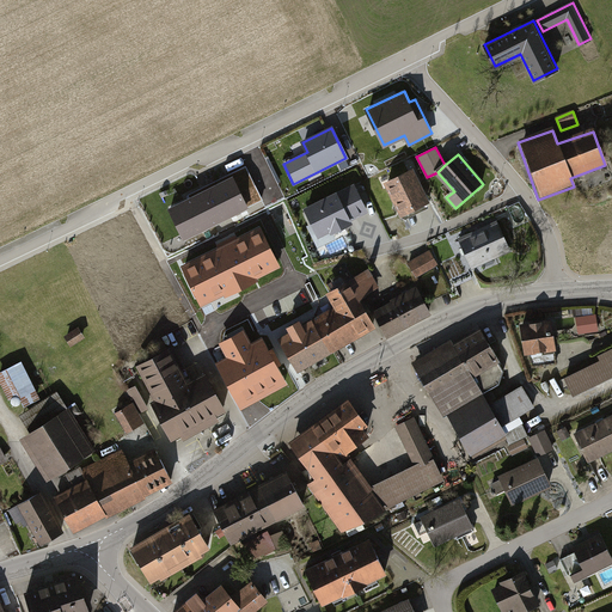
[(204,187),(165,206),(183,239),(250,204),(233,171),(204,187)]
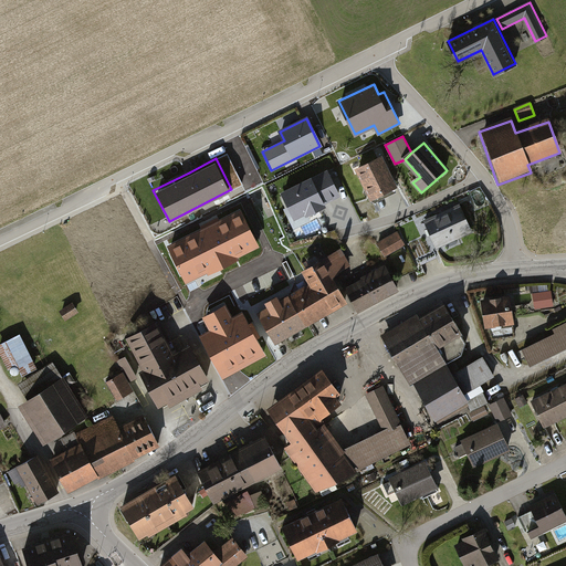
[(357,170),(371,200),(397,187),(383,158),(357,170)]
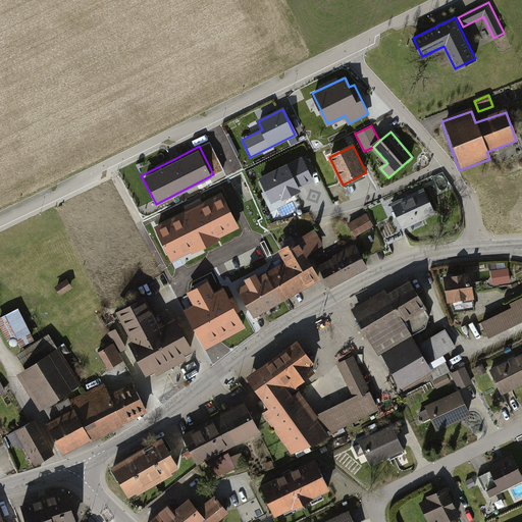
[(313,180),(302,158),(260,178),(271,202),(313,180)]
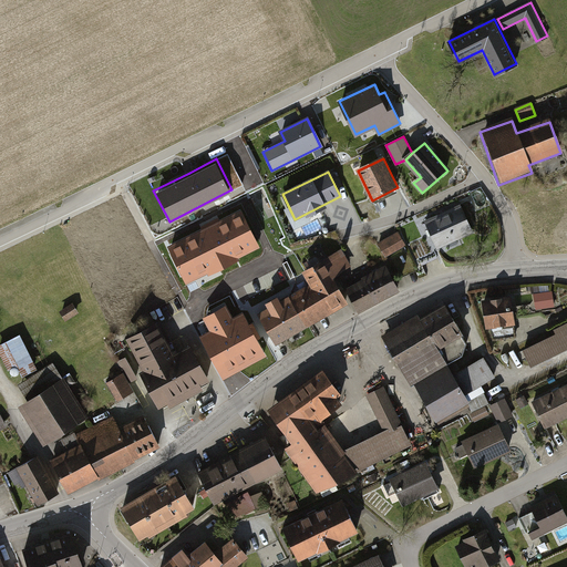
[(462,206),(424,222),(436,250),(473,235),(462,206)]
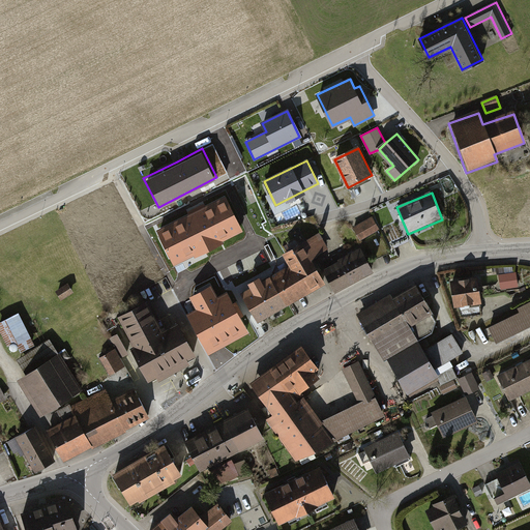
[(197,210),(157,230),(175,265),(244,231),(227,196),(197,210)]
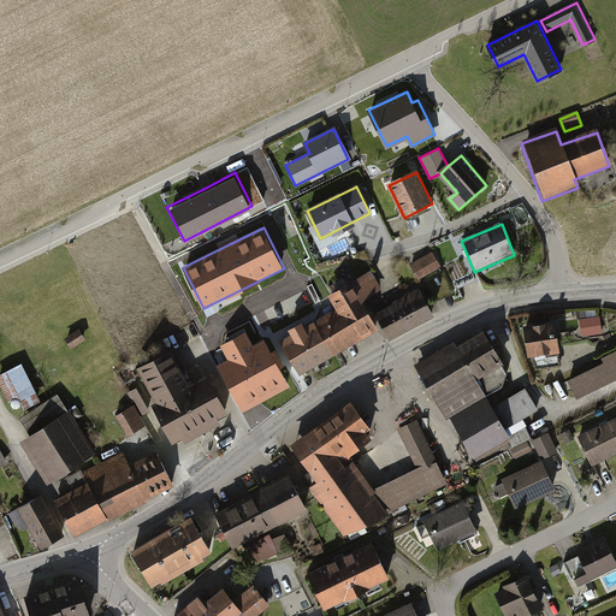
[(432,255),(412,266),(418,279),(439,268),(432,255)]
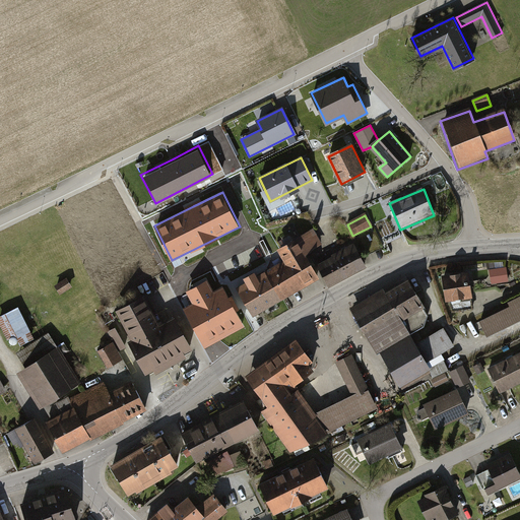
[(277,250),(284,262),(286,265),(306,255),(322,245),(314,230),(277,250)]
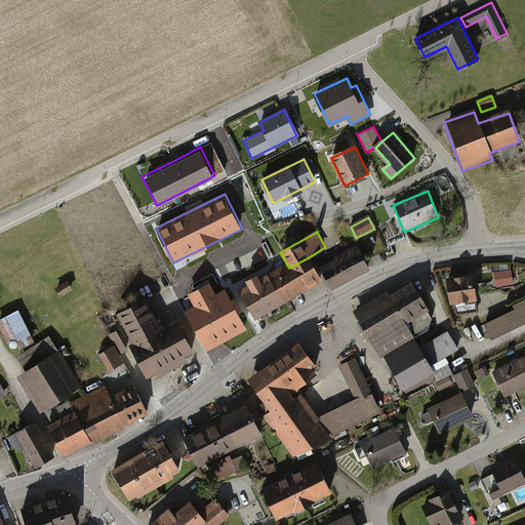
[(355,247),(319,267),(331,289),(367,270),(355,247)]
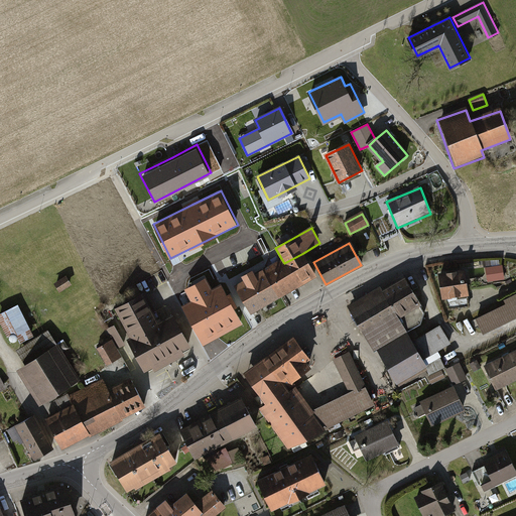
[(316,276),(303,253),(284,263),(282,260),(267,268),(282,295),(316,276)]
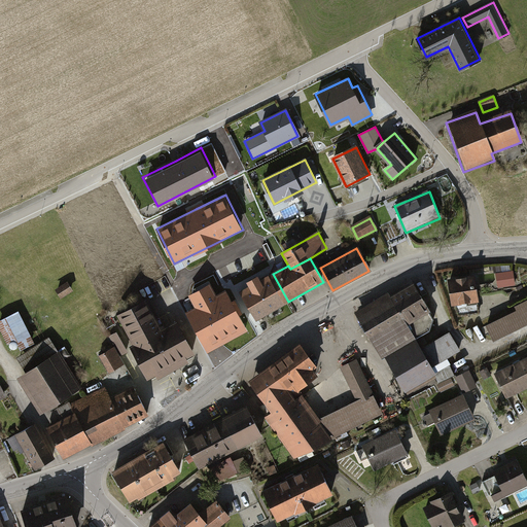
[(497,287),(515,284),(513,270),(494,273),(497,287)]
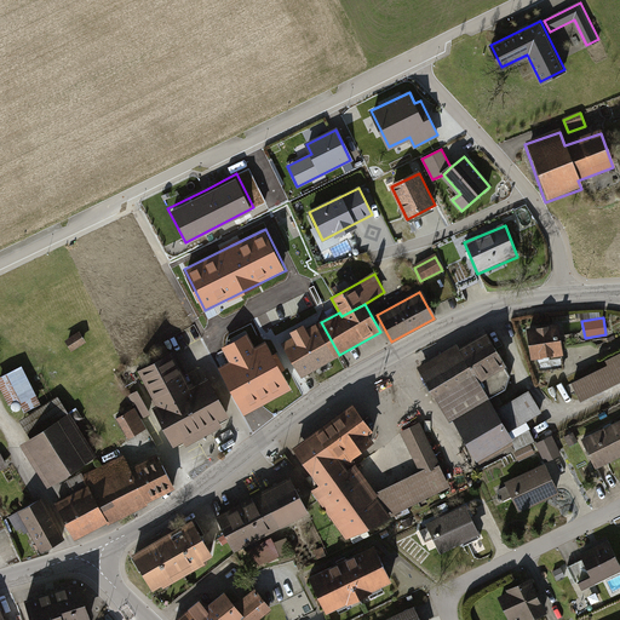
[(302,375),(339,355),(321,322),(283,343),(302,375)]
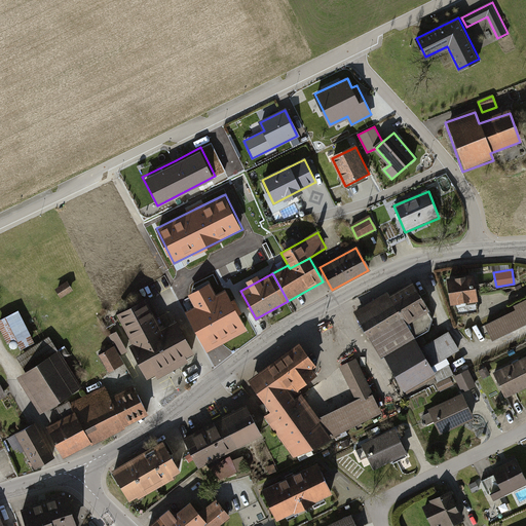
[(462,301),(477,299),(473,273),(446,277),(449,300),(462,298),(462,301)]
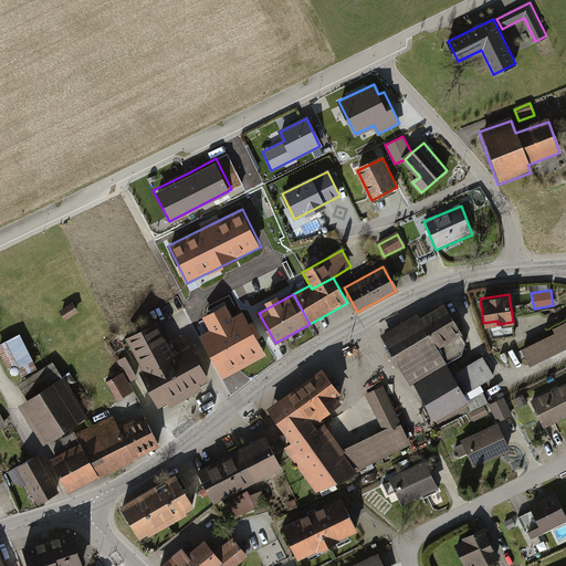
[(72,302),(58,311),(64,322),(79,314),(72,302)]
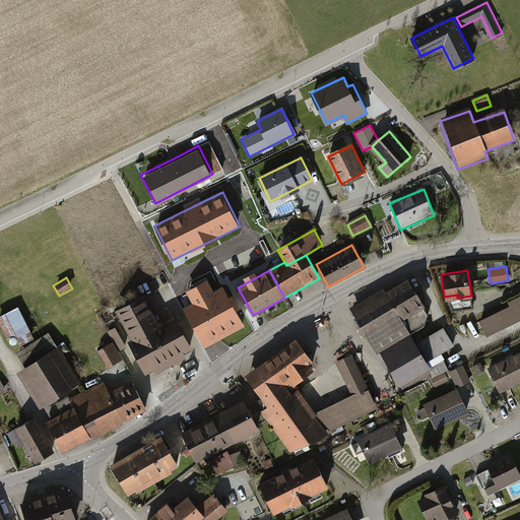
[(210,345),(215,342),(245,327),(234,305),(223,286),(214,290),(208,279),(187,290),(193,303),(184,308),(205,347),(210,345)]
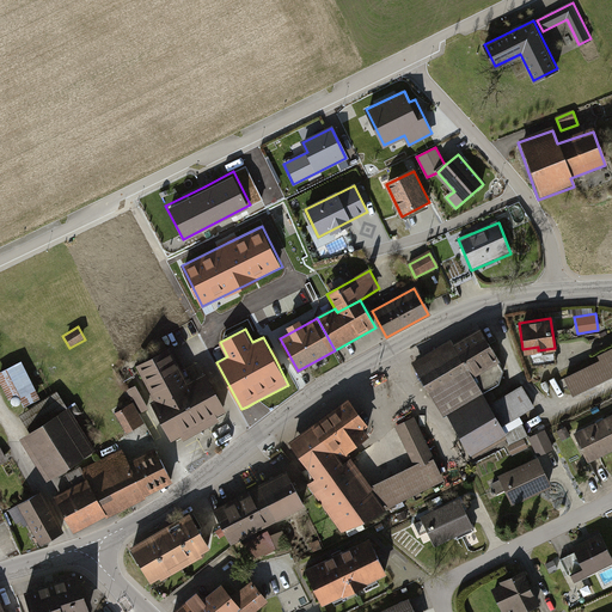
[(497,362),(479,331),(453,347),(448,338),(408,361),(440,421),(447,417),(484,395),(472,377),(497,362)]
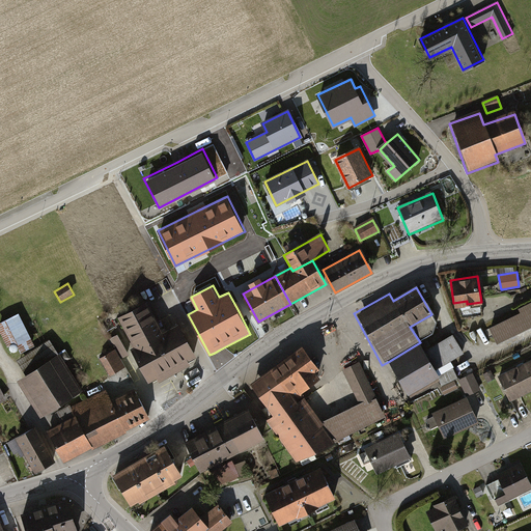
[(490,328),(497,343),(530,326),(530,300),(516,307),(520,313),(490,328)]
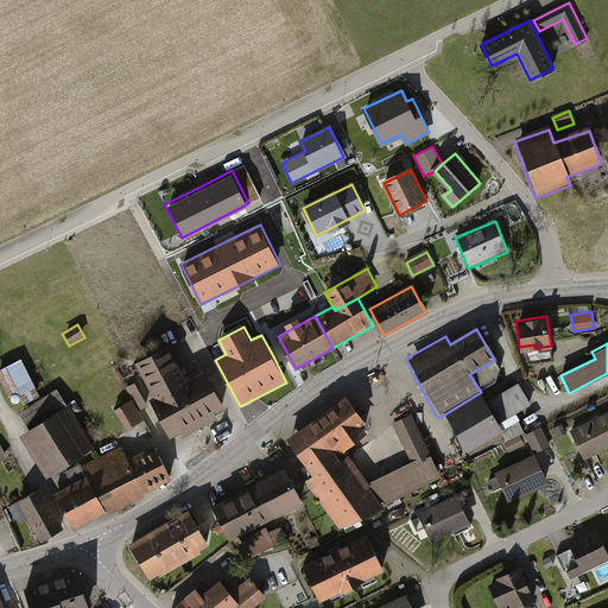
[(169,348),(134,365),(151,398),(146,400),(165,438),(178,432),(181,437),(195,430),(217,418),(215,413),(222,410),(203,371),(185,380),(169,348)]
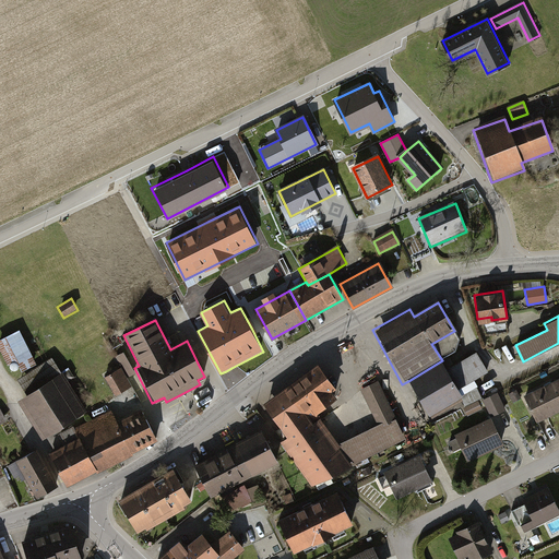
[(488,371),(476,352),(448,368),(460,389),(488,371)]
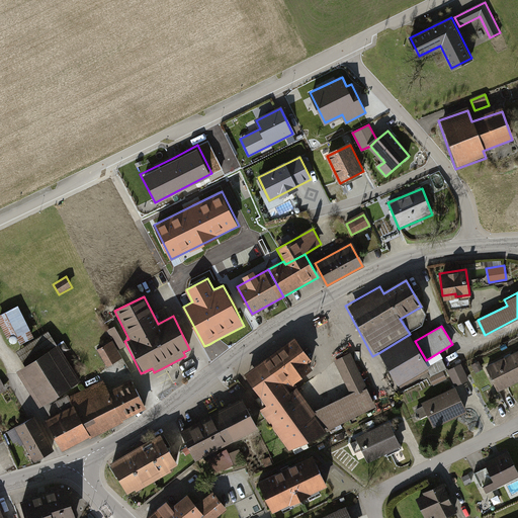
[(48,333),(19,352),(28,365),(19,371),(41,407),(80,381),(48,333)]
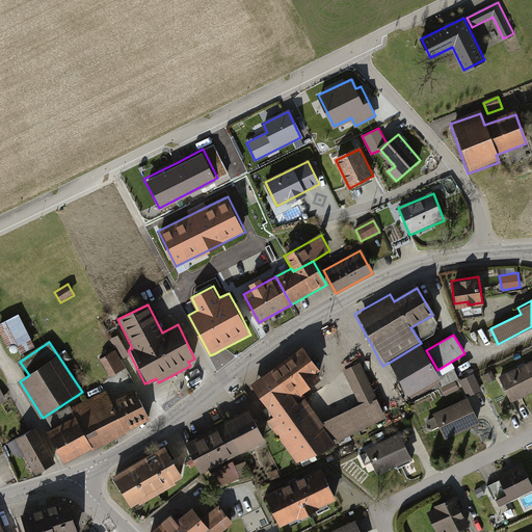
[(389,363),(408,395),(441,375),(437,370),(426,350),(421,343),(389,363)]
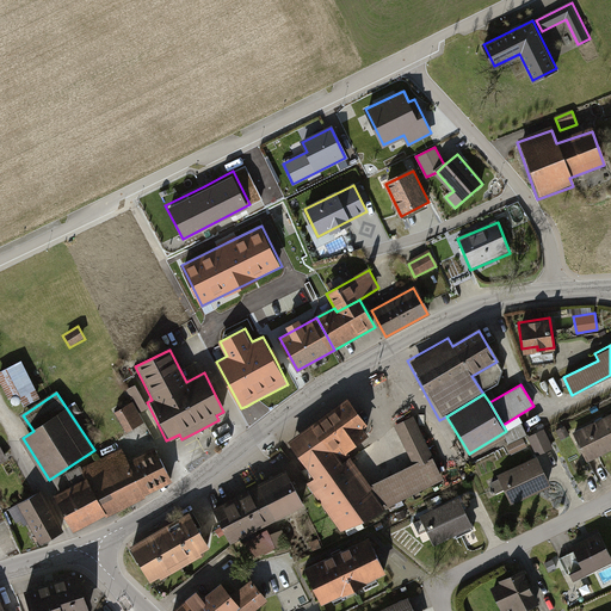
[(306,483),(341,532),(386,511),(346,450),(366,438),(360,429),(368,423),(350,397),(288,440),(313,477),(306,483)]
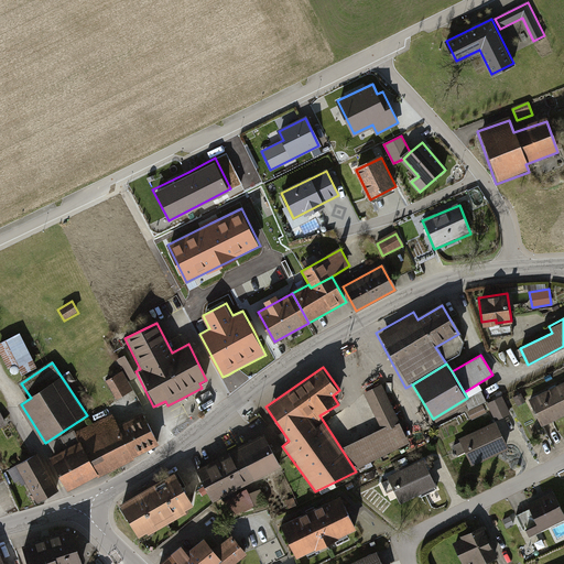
[(102,378),(115,399),(130,390),(119,369),(102,378)]
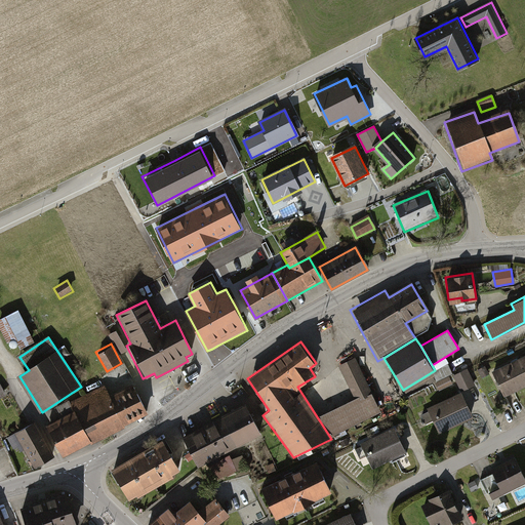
[(524,355),(492,371),(506,399),(524,390),(524,355)]
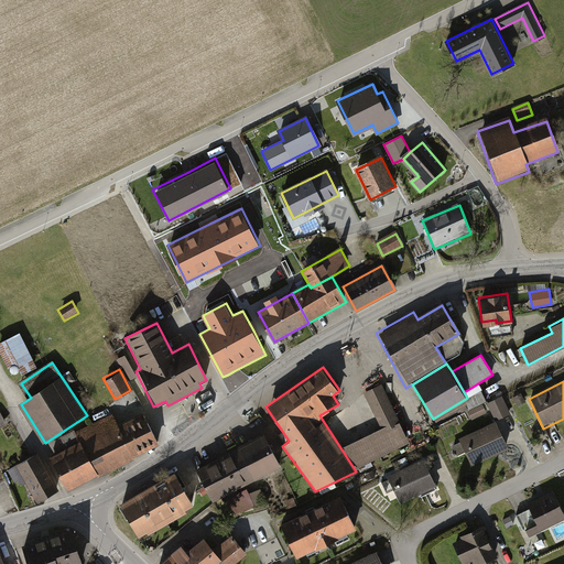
[(411,443),(382,386),(366,393),(383,430),(343,448),(356,472),(411,443)]
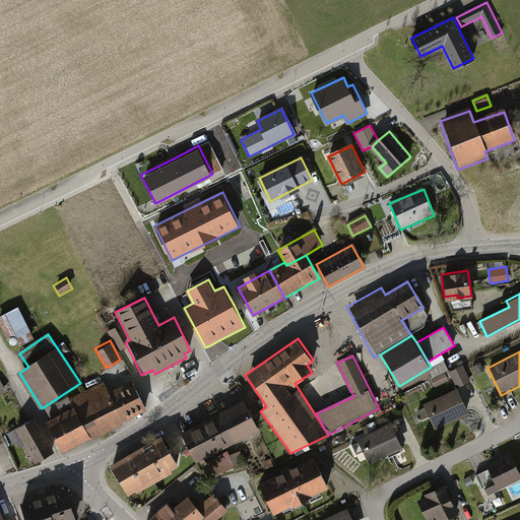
[(456,387),(469,381),(462,366),(449,372),(456,387)]
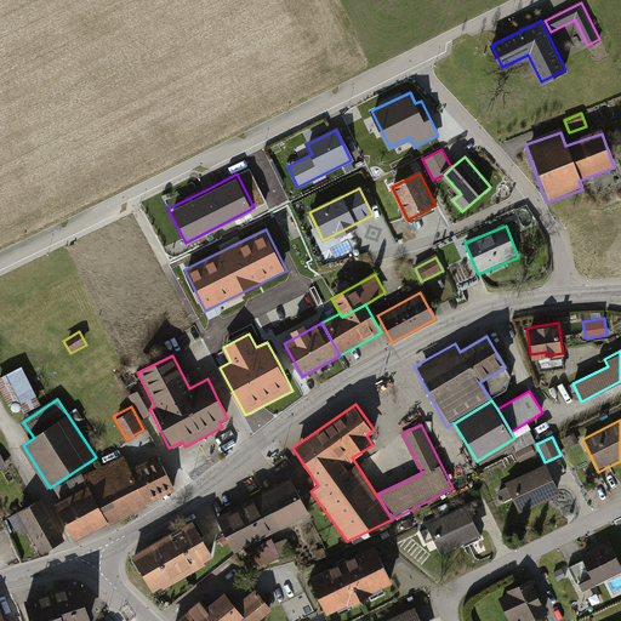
[(531,446),(514,455),(518,463),(535,456),(531,446)]
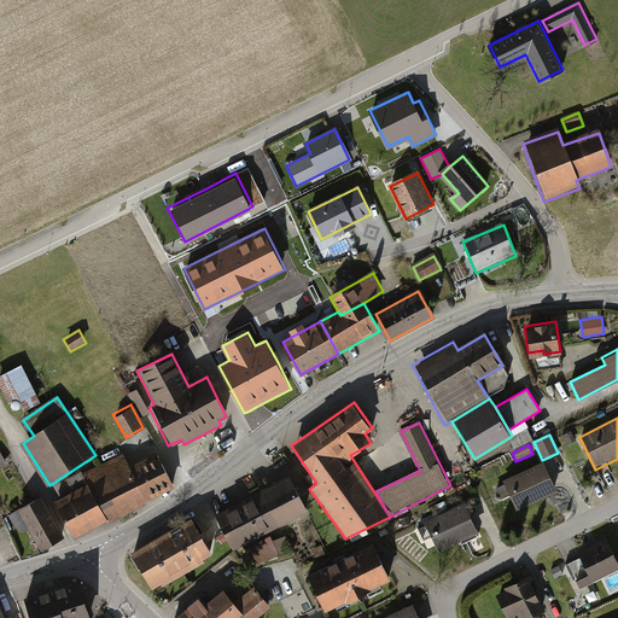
[(156,454),(129,467),(122,453),(81,473),(106,522),(174,487),(156,454)]
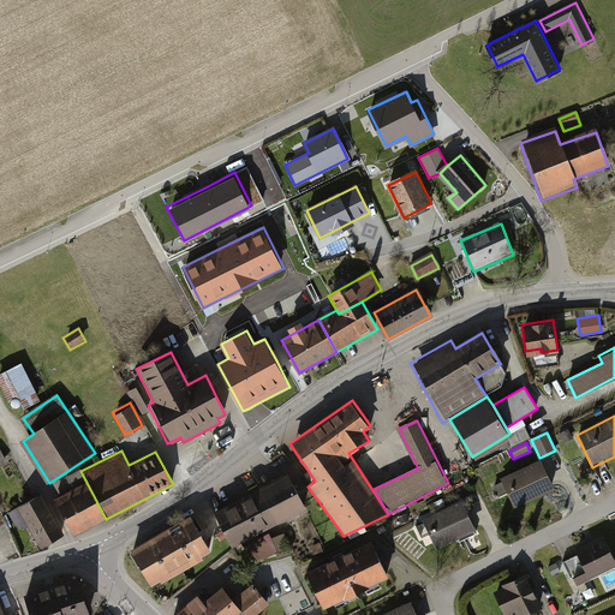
[(507,494),(515,512),(555,494),(539,460),(500,479),(501,483),(493,487),(499,497),(507,494)]
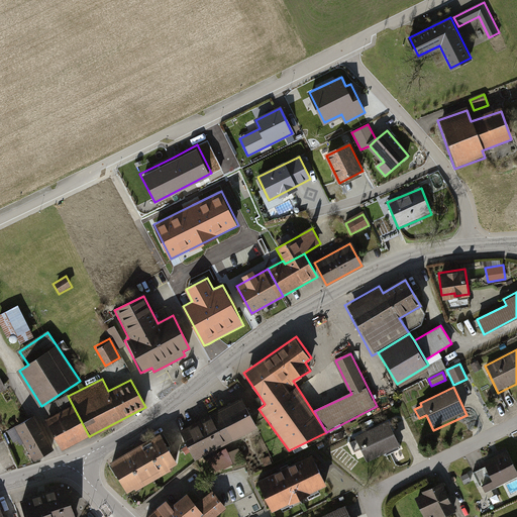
[(61,411),(44,419),(61,450),(89,436),(68,396),(56,402),(61,411)]
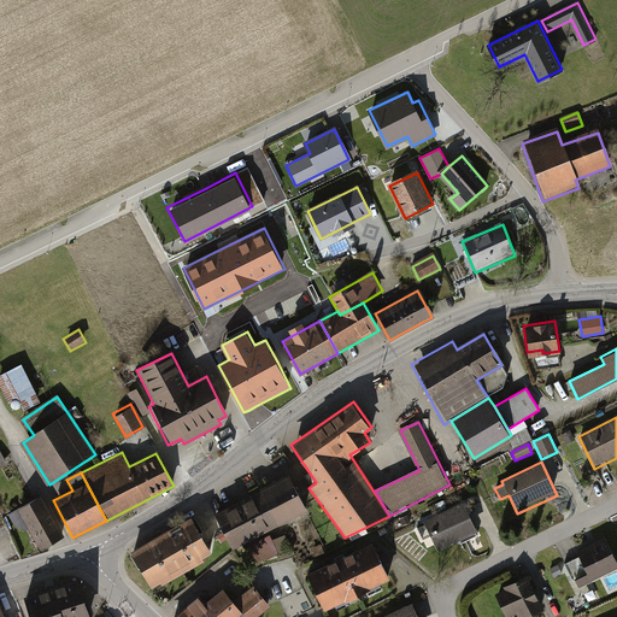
[(251,494),(270,529),(307,509),(288,474),(251,494)]
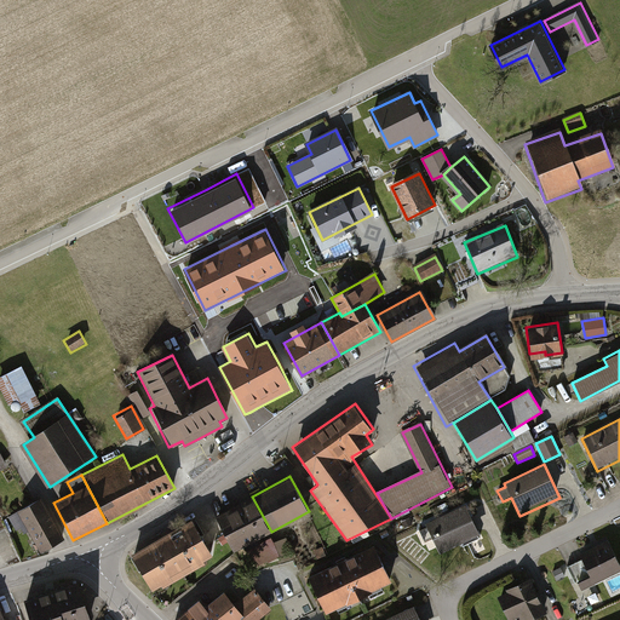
[(214,517),(234,552),(271,532),(252,497),(214,517)]
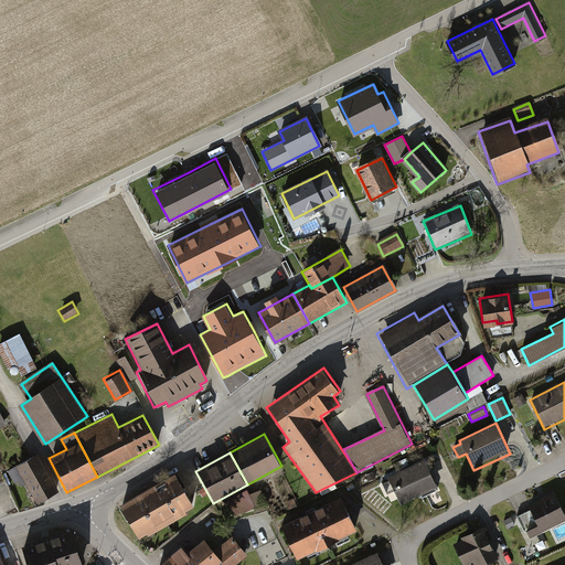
[(38,455),(8,470),(18,489),(25,484),(34,502),(57,490),(38,455)]
